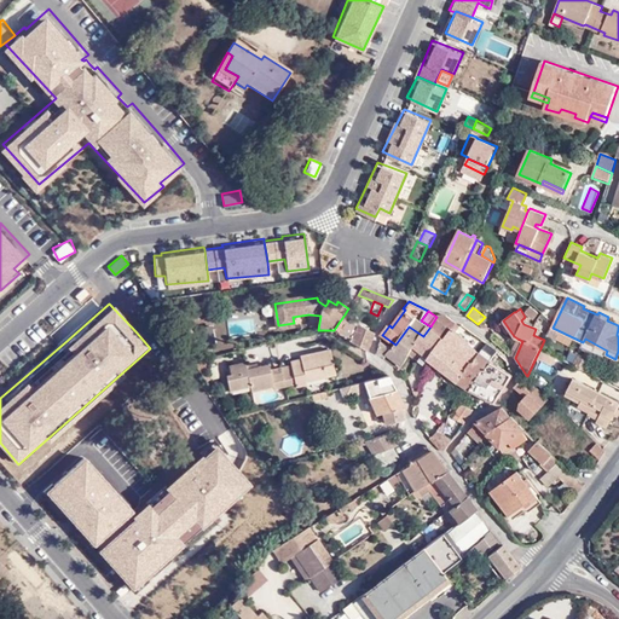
[(339,323),(334,330),(366,350),(372,331),(350,319),(351,317),(345,314),(339,323)]
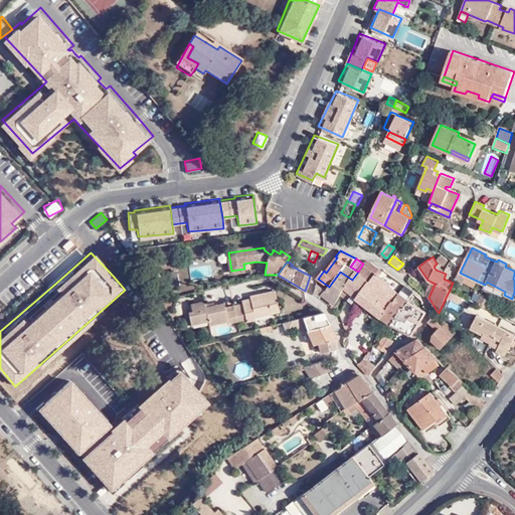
[(376,275),(380,270),(371,262),(364,262),(363,264),(358,272),(369,283),(375,274),(376,275)]
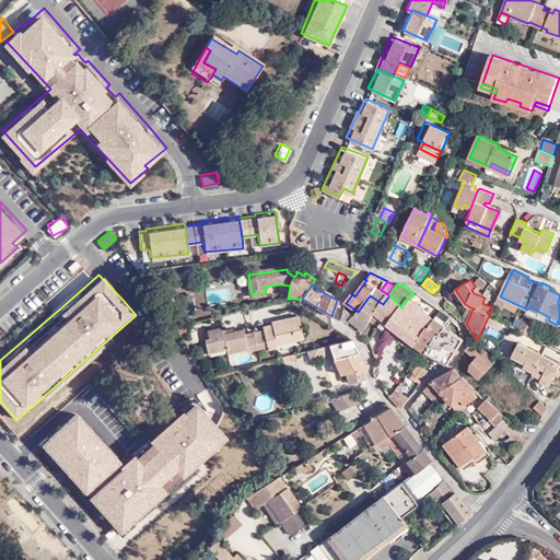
[(372,321),(383,304),(370,295),(358,312),(356,315),(345,310),(342,318),(349,323),(351,321),(365,330),(372,321)]
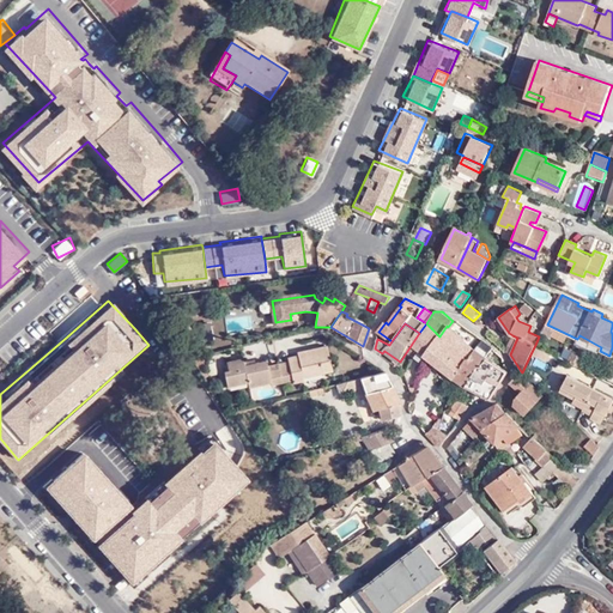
[(426,356),(439,337),(426,323),(419,333),(407,351),(416,358),(423,364),(426,356)]
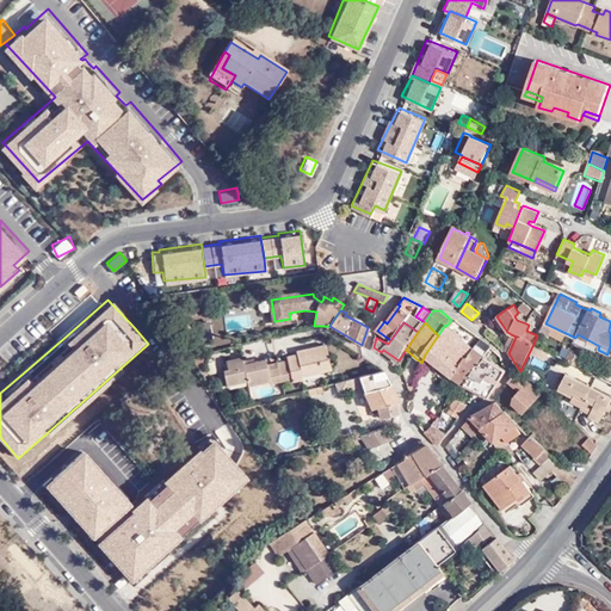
[(454,331),(451,328),(446,326),(445,325),(438,335),(425,355),(432,362),(433,362),(452,376),(474,349),(463,340),(463,338),(455,329),(454,331)]
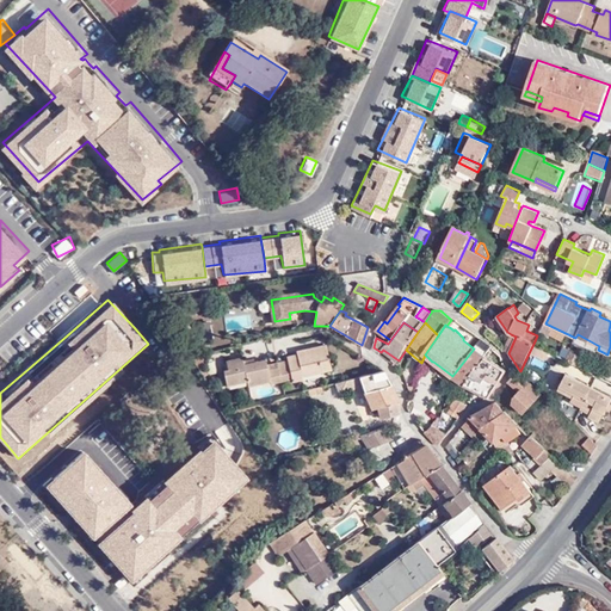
[(511,334),(504,349),(508,353),(516,337),(511,334)]
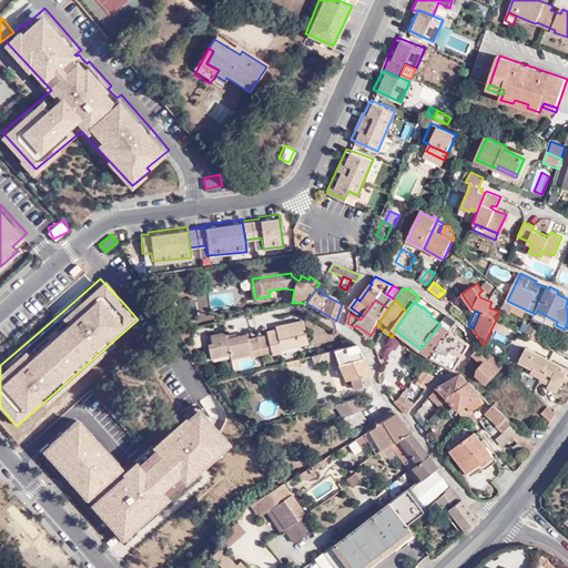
[(446,315),(440,324),(449,331),(455,324),(456,323),(446,315)]
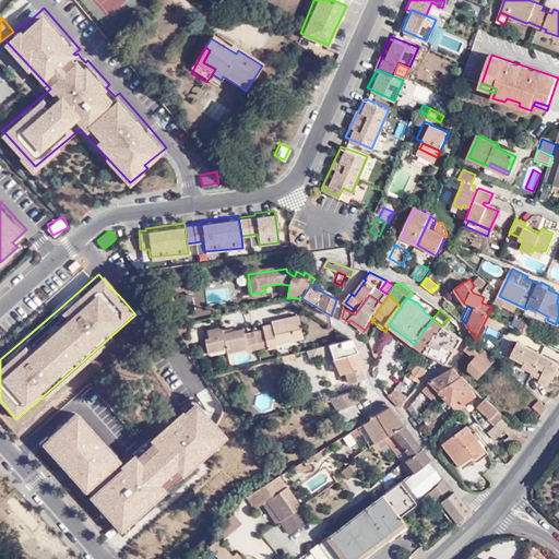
[(222,331),(221,329),(219,325),(205,329),(206,337),(203,339),(206,352),(226,347),(227,352),(247,347),(247,351),(266,345),(266,348),(276,346),(275,343),(304,336),(298,314),(271,321),(271,323),(272,325),(263,328),(244,332),(242,326),(232,329),(222,331)]
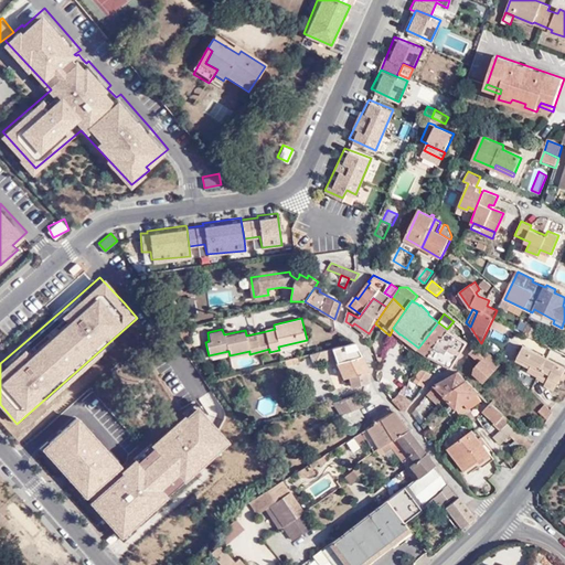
[(493,318),(489,327),(504,333),(509,326),(493,318)]
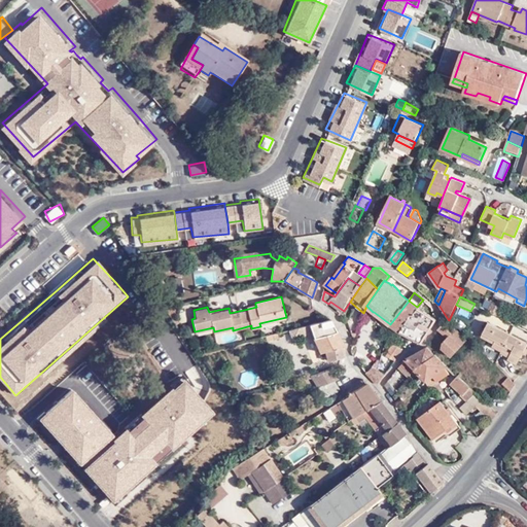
[(487,310),(491,303),(485,300),(481,307),(487,310)]
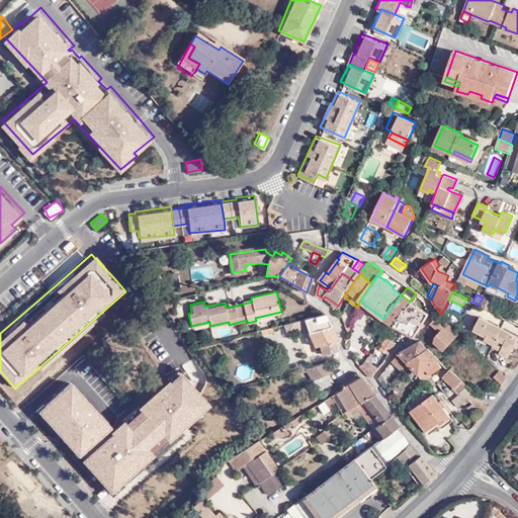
[(410,301),(402,295),(383,319),(384,320),(392,325),(394,327),(410,301)]
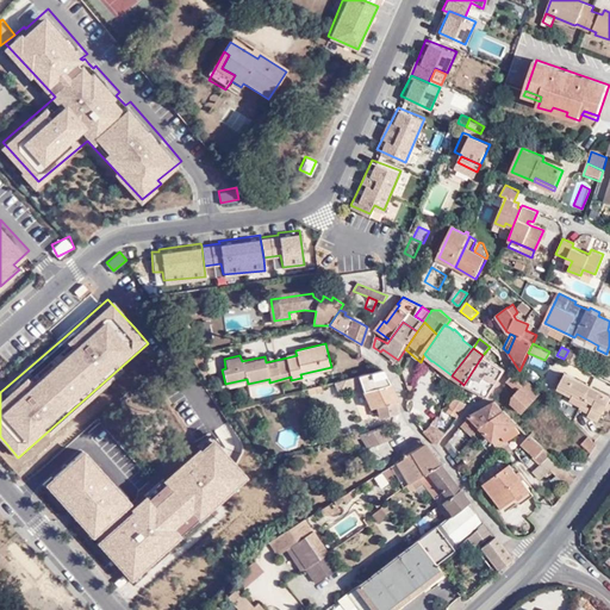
[(564,359),(576,365),(580,355),(568,350),(564,359)]
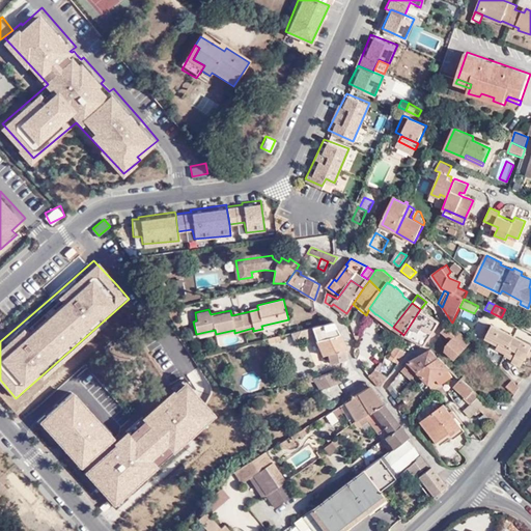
[(429,316),(420,309),(403,335),(424,344),(426,343),(439,323),(431,317),(429,316)]
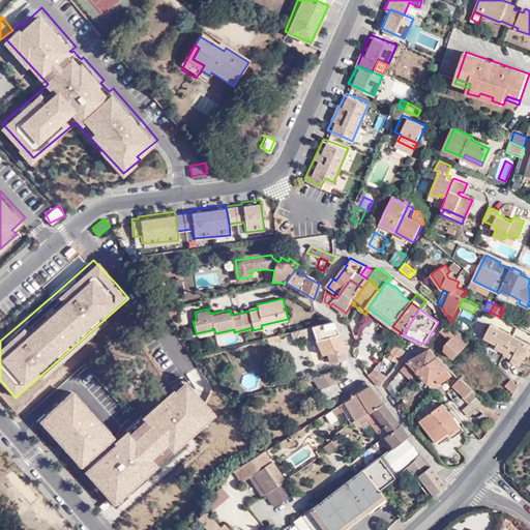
[(177,311),(168,313),(175,322),(178,320),(180,319),(177,311)]
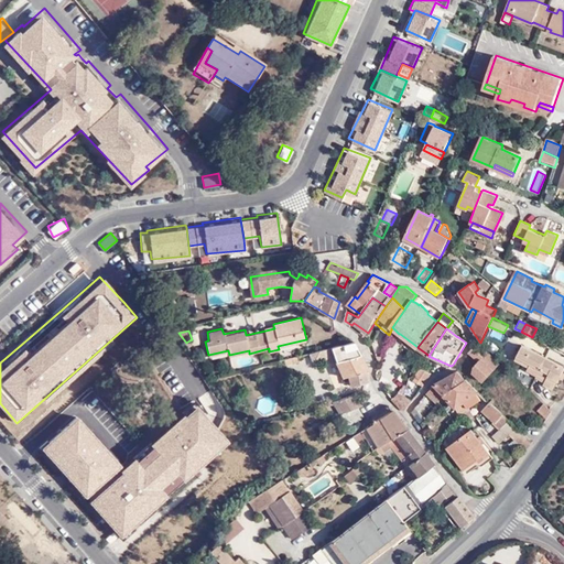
[(365,383),(368,382),(367,371),(369,372),(369,370),(355,340),(324,349),(311,354),(314,361),(335,355),(337,364),(345,378),(349,377),(353,386),(365,383)]
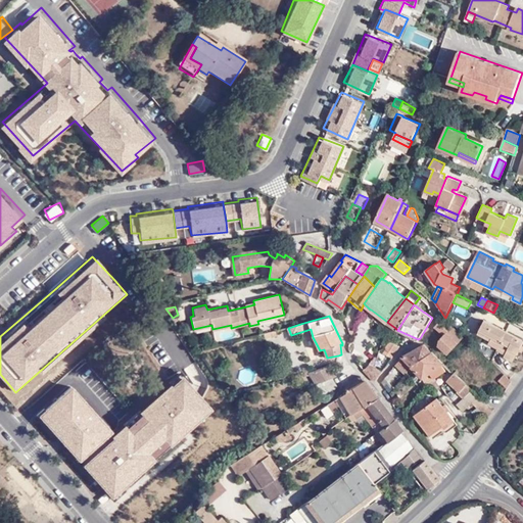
[(300,324),(329,316),(299,323),(300,324)]
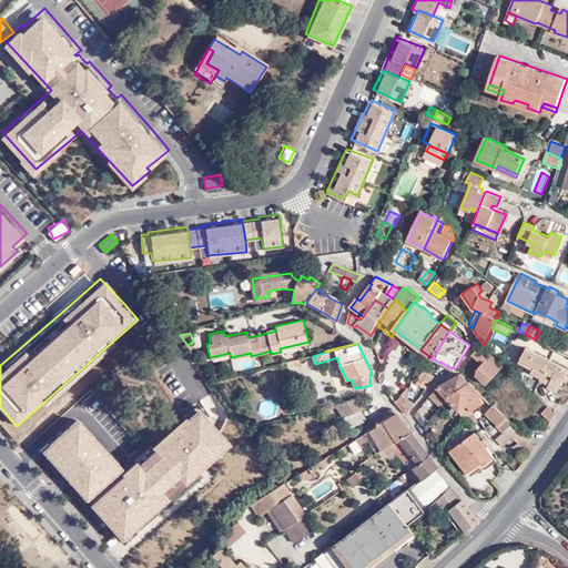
[(504,366),(482,345),(474,355),(484,364),(479,369),(490,381),(504,366)]
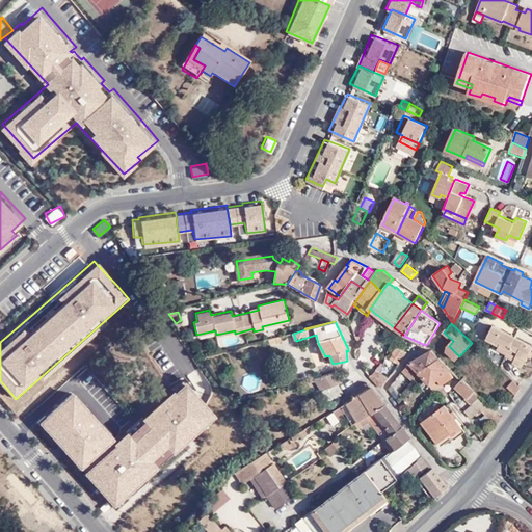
[(531,349),(531,345),(494,325),(485,340),(498,346),(497,348),(506,353),(505,355),(513,361),(512,364),(521,368),(525,360),(527,361),(531,349)]
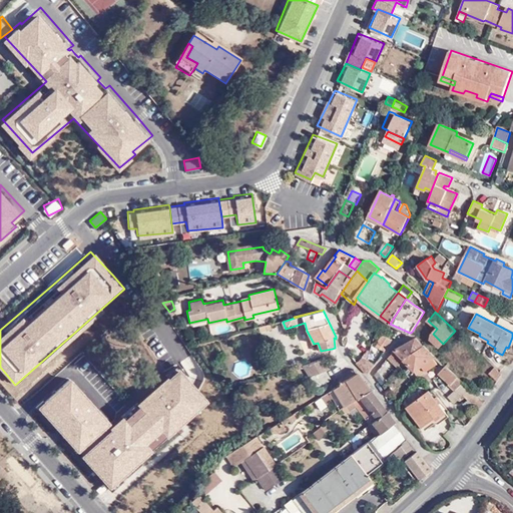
[(385,351),(392,340),(382,334),(377,346),(385,351)]
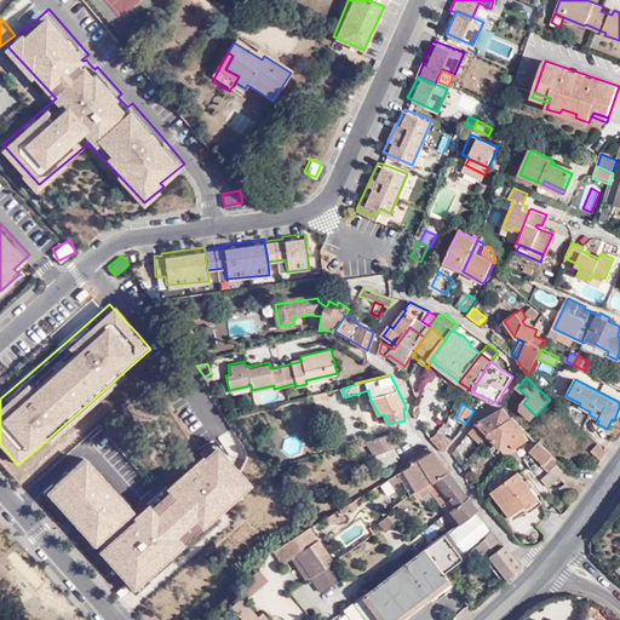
[(532,420),(535,415),(523,403),(520,409),(532,420)]
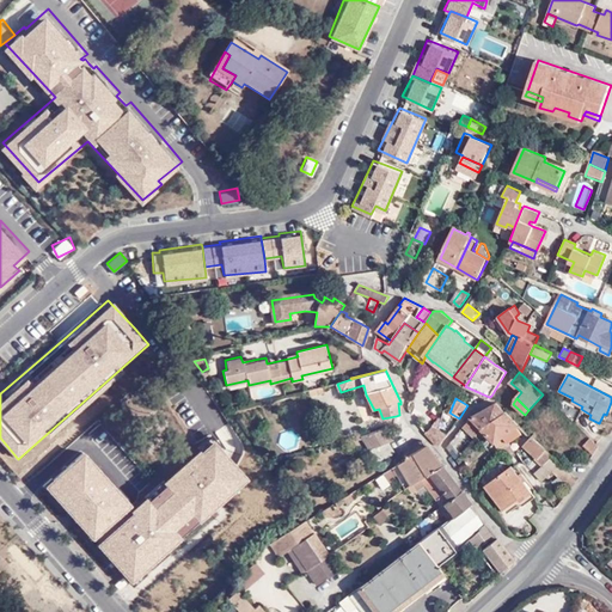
[(506,412),(496,403),(472,417),(484,430),(506,412)]
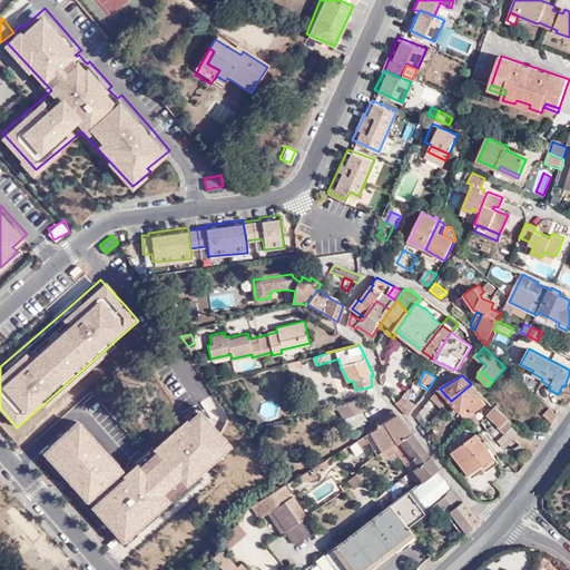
[(485,397),(471,384),(451,401),(462,411),(469,406),(478,400),(480,403),(483,400),(485,397)]
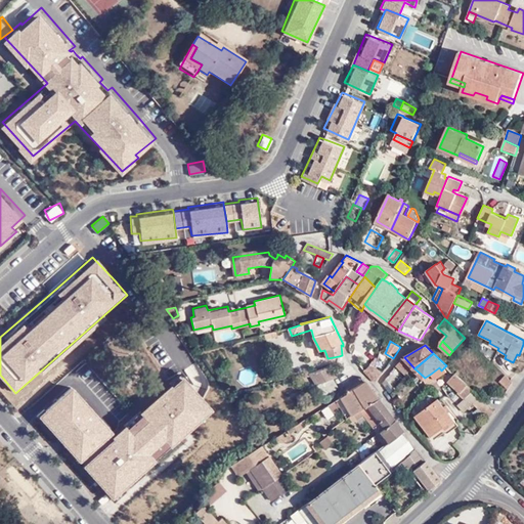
[(415,368),(404,357),(403,358),(397,365),(407,376),(415,368)]
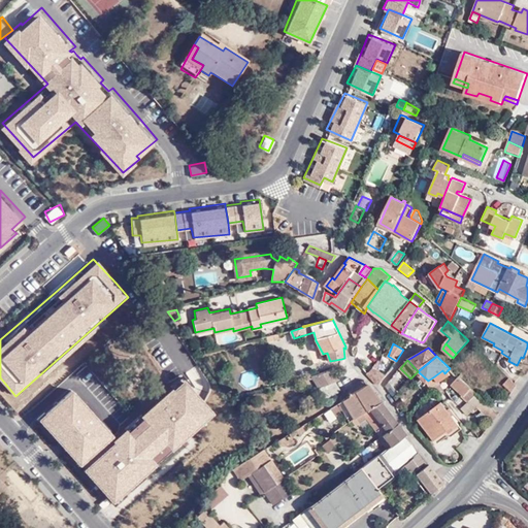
[(378,370),(381,363),(380,361),(369,374),(373,381),(380,386),(386,376),(378,370)]
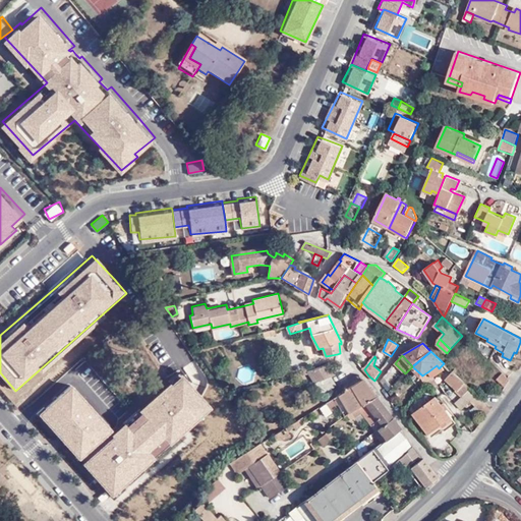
[(335,374),(329,363),(307,370),(322,394),(332,389),(335,384),(331,377),(335,374)]
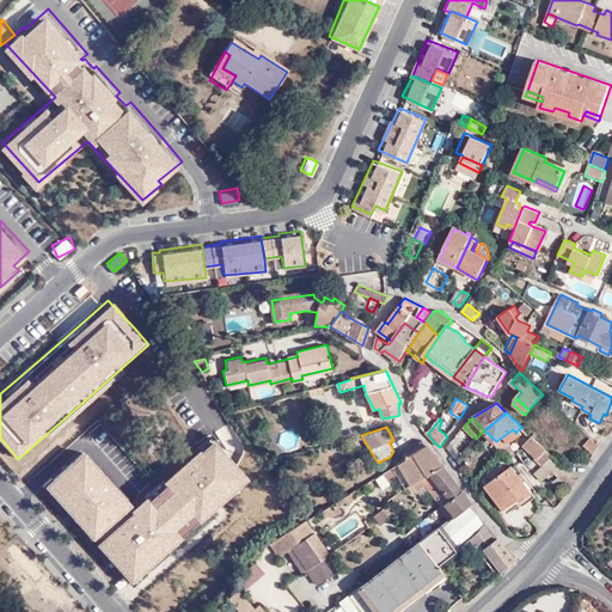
[(503,436),(508,442),(521,433),(519,429),(515,433),(513,429),(503,436)]
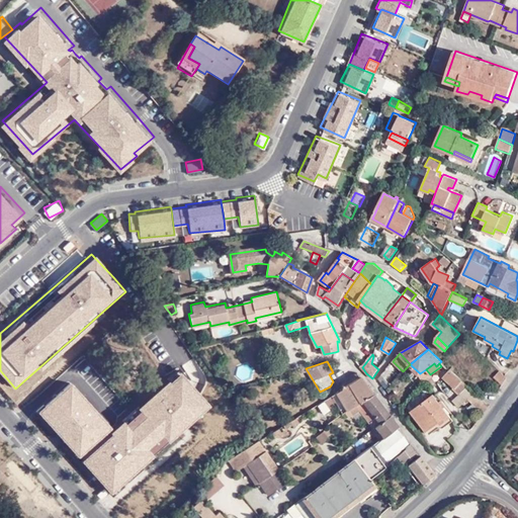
[(284,365),(273,368),(275,375),(286,371),(284,365)]
